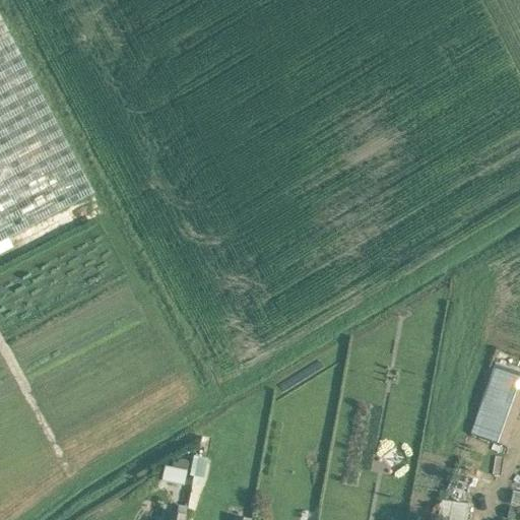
[(0,241),(91,194),(0,16),(0,241)]
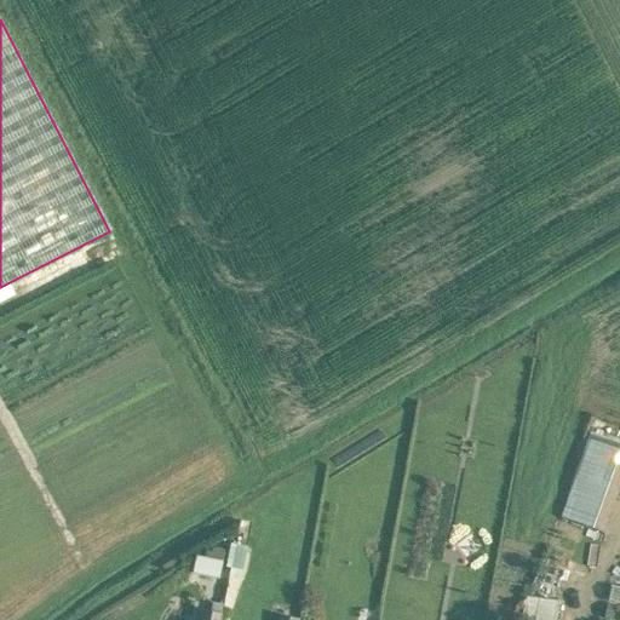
[(619,443),(592,434),(562,517),(566,518),(602,532),(603,532),(619,486),(619,443)]
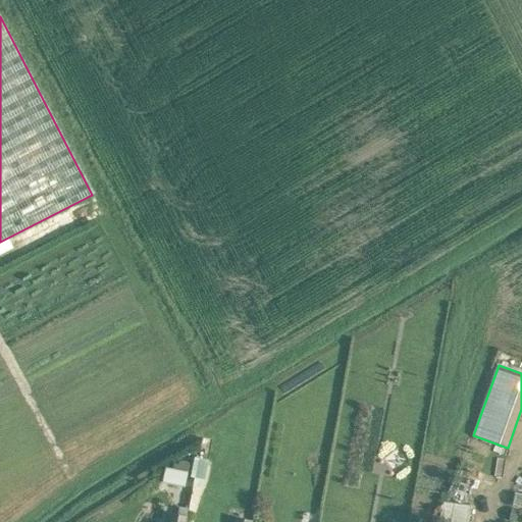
[(195,457),(191,477),(203,479),(207,460),(195,457)]
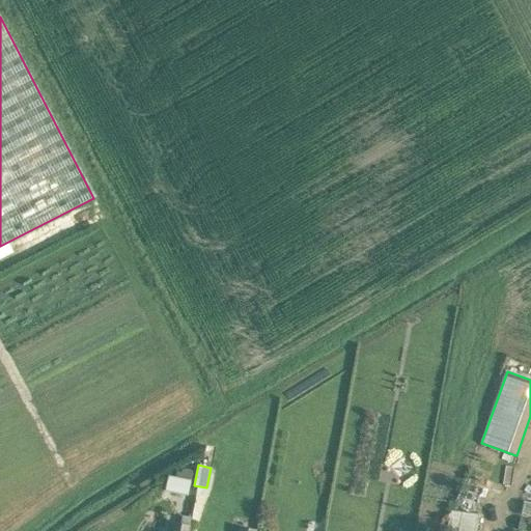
[(165,492),(187,497),(192,472),(183,470),(182,473),(170,471),(165,492)]
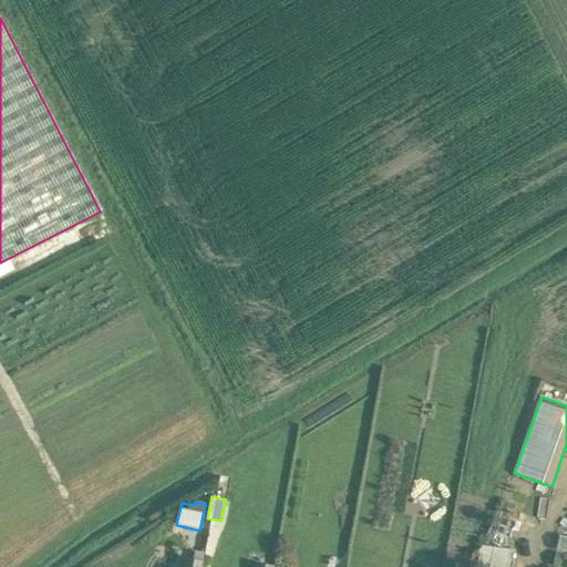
[(483,544),(477,566),(505,566),(509,550),(483,544)]
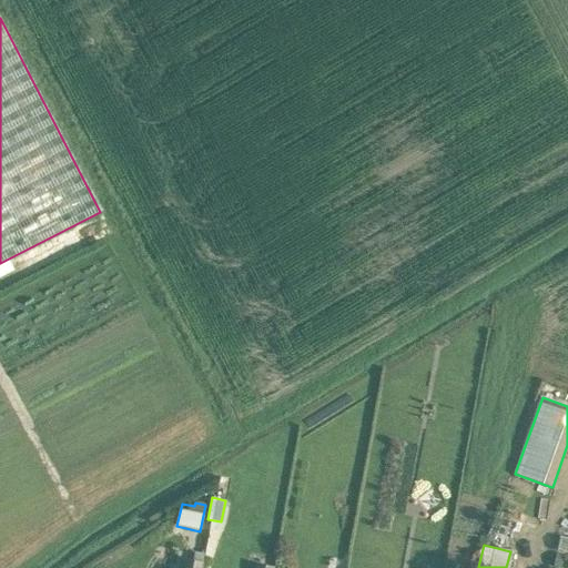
[(186,558),(183,567),(202,567),(205,554),(196,553),(194,560),(186,558)]
